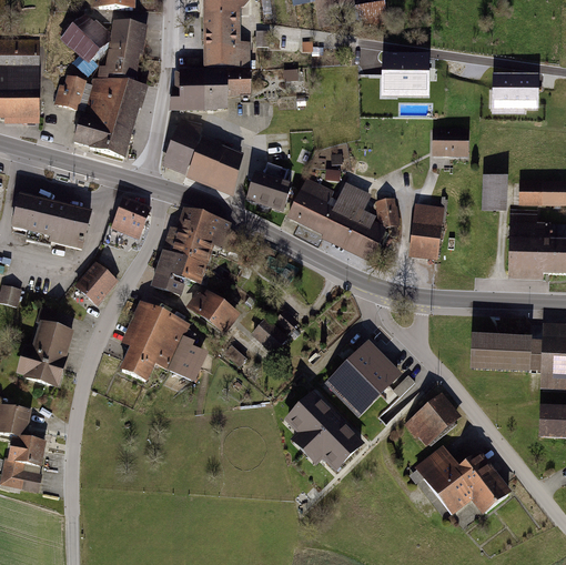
[(202,0),(204,64),(248,64),(248,41),(238,41),(236,3),(242,3),(244,0),(202,0)]
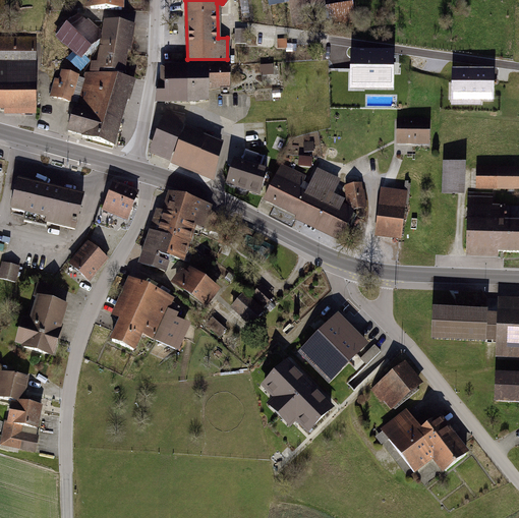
[(323,4),(322,0),(289,0),(293,21),(325,16),(323,4)]
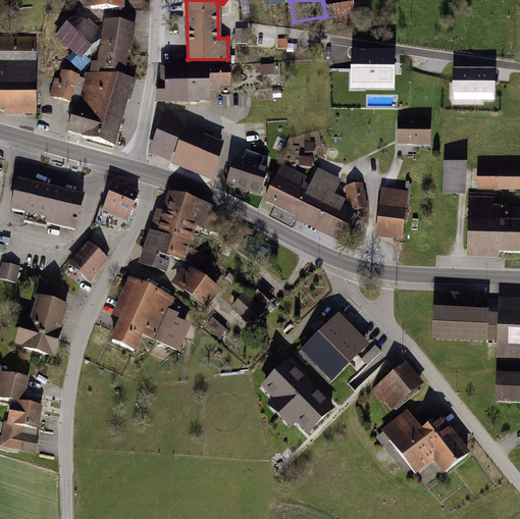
[(346,0),(323,4),(325,16),(326,24),(356,19),(352,0),(346,0)]
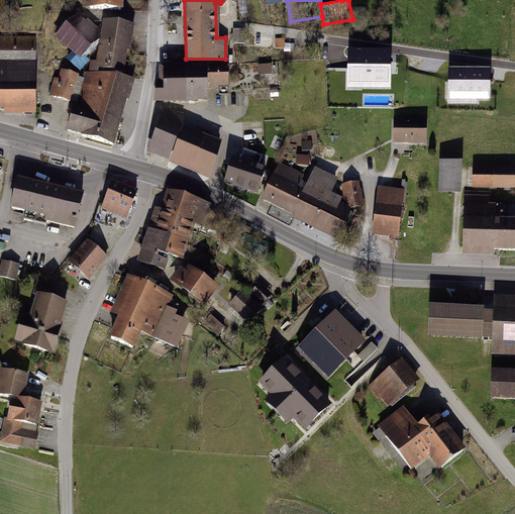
[(71,49),(79,57),(83,54),(98,38),(99,28),(86,16),(84,18),(77,11),(54,34),(71,49)]
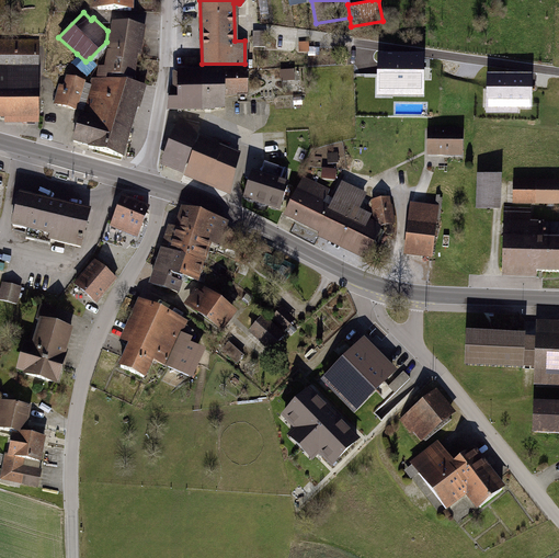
[(97,63),(95,75),(104,76),(105,72),(133,77),(136,53),(139,54),(144,25),(111,20),(104,65),(97,63)]
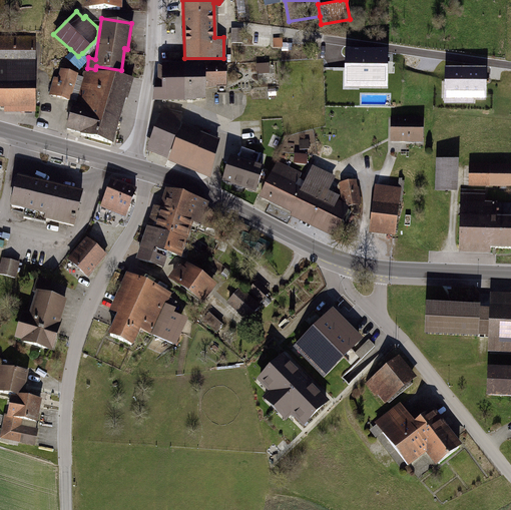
[(241,27),(230,27),(230,40),(241,40),(241,27)]
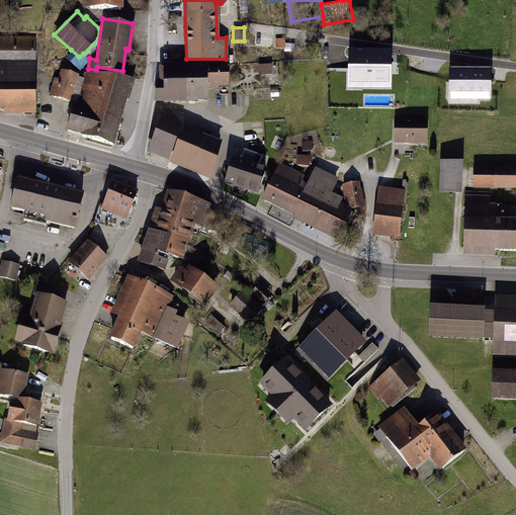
[(33,36),(0,36),(0,104),(33,105),(33,36)]
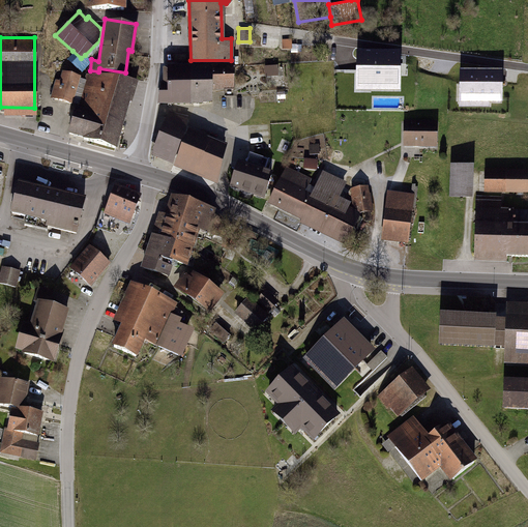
[(400,47),(355,47),(355,86),(400,86),(400,47)]
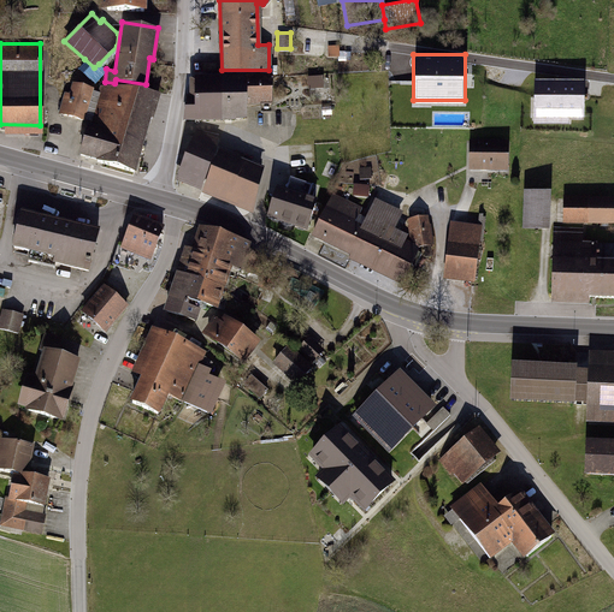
[(105,69),(99,64),(94,67),(84,59),(76,66),(94,82),(105,69)]
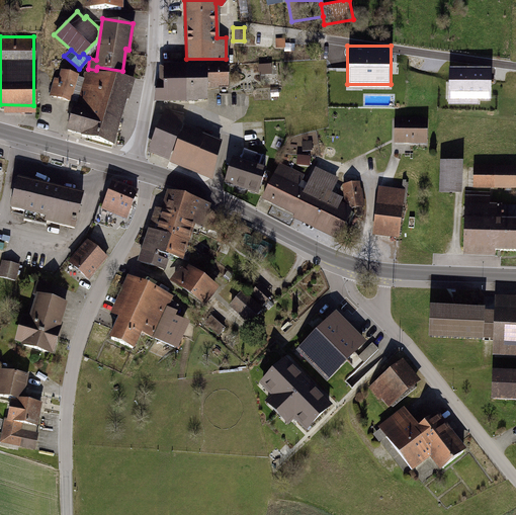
[(157,81),(155,98),(205,96),(205,85),(227,85),(227,62),(164,64),(164,80),(157,81)]
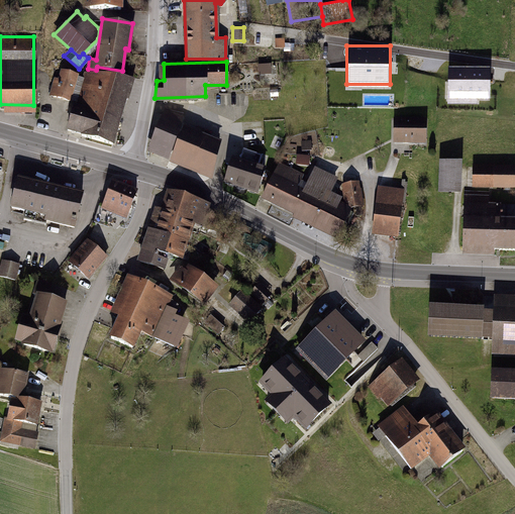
[(488,95),(488,65),(448,65),(448,95),(488,95)]
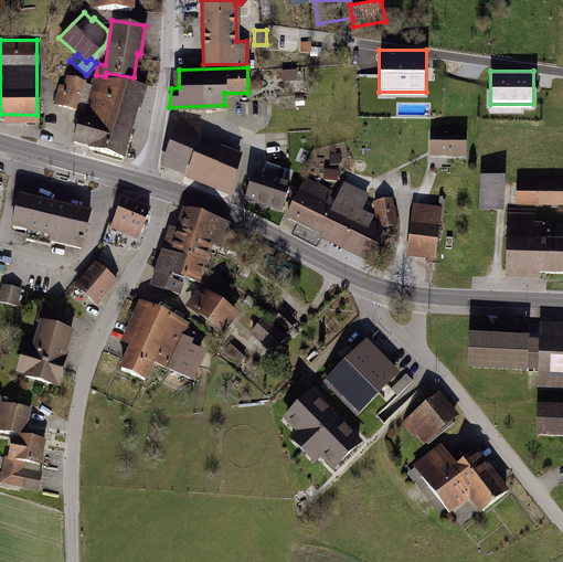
[(59,84),(53,103),(75,108),(84,80),(65,74),(62,85),(59,84)]
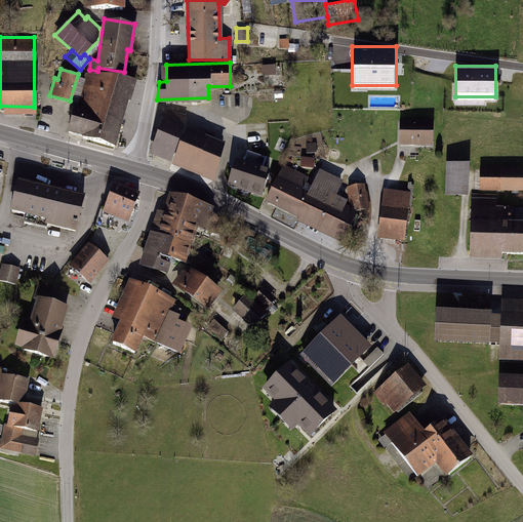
[(114,143),(133,79),(87,73),(76,107),(74,107),(67,130),(114,143)]
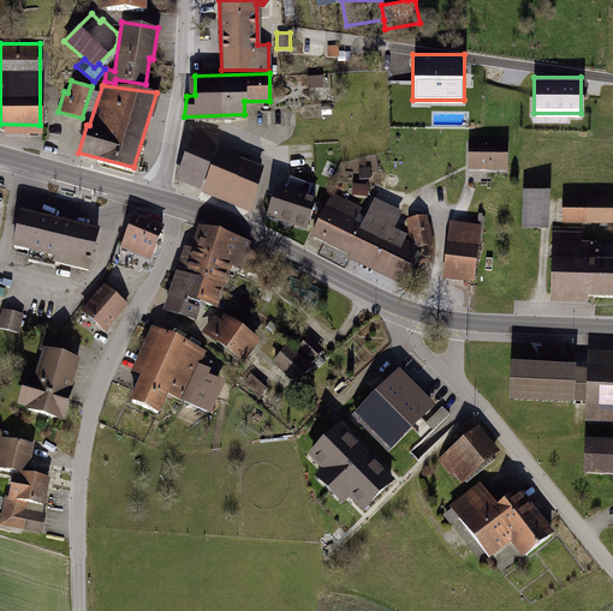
[(177,175),(200,184),(213,149),(214,133),(195,130),(177,175)]
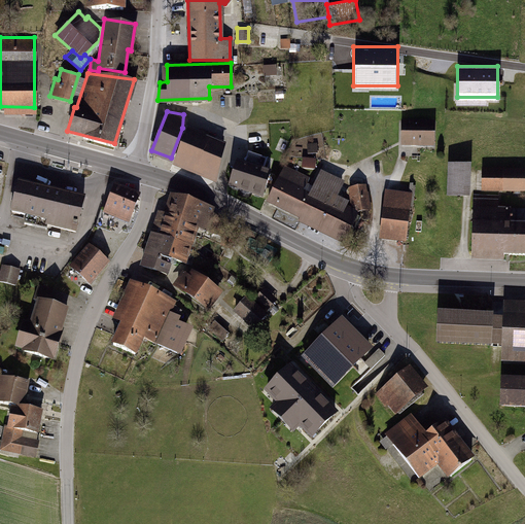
[(401,119),(401,142),(432,143),(433,120),(401,119)]
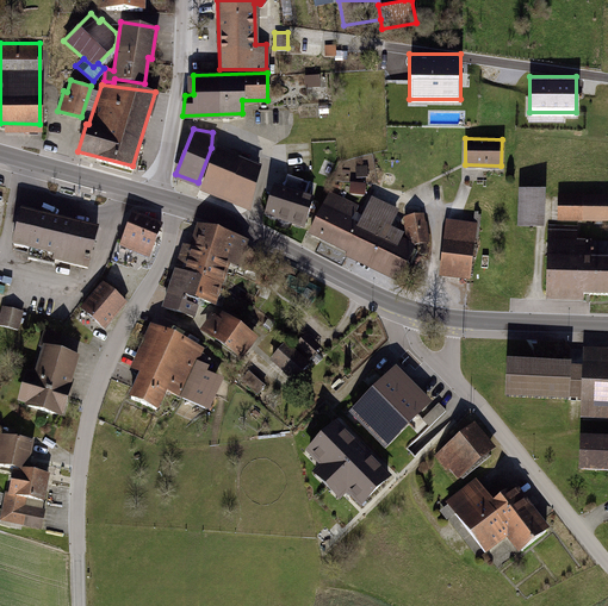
[(216,150),(202,185),(248,204),(258,167),(216,150)]
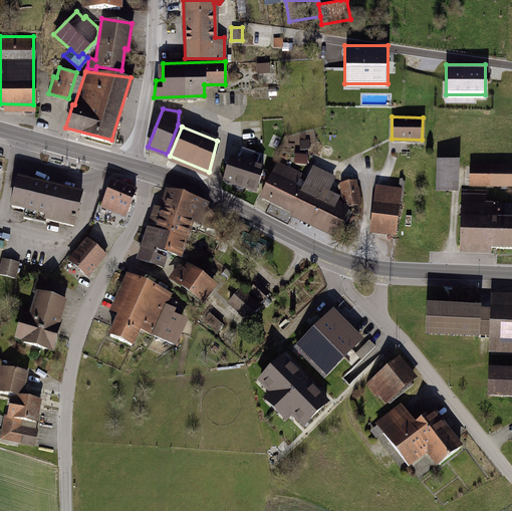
[(230,156),(223,180),(255,190),(262,166),(255,164),(259,152),(241,147),(237,158),(230,156)]
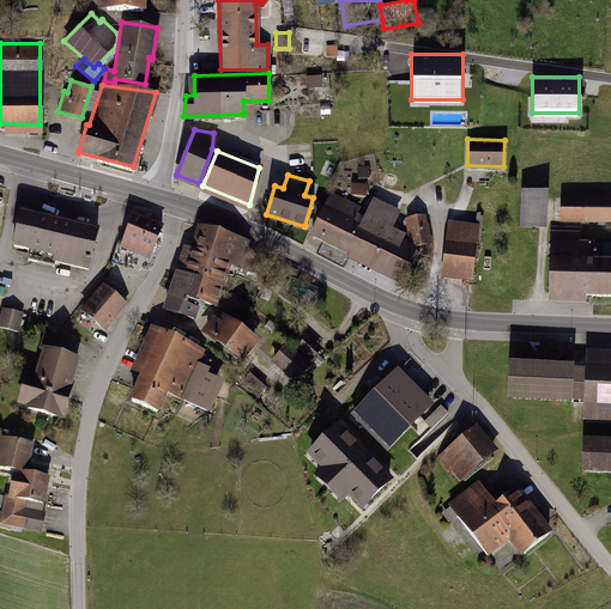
[(367,193),(367,182),(351,182),(352,194),(367,193)]
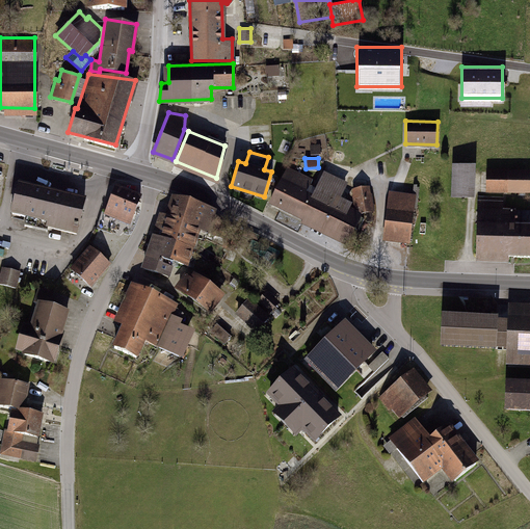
[(452,164),(451,195),(473,195),(474,164),(452,164)]
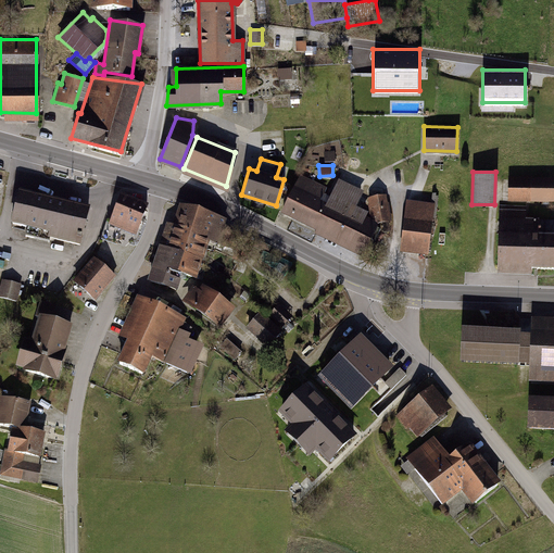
[(299,174),(281,212),(363,251),(376,223),(363,216),(365,212),(353,206),(361,190),(338,179),(326,203),(318,199),(325,186),(299,174)]
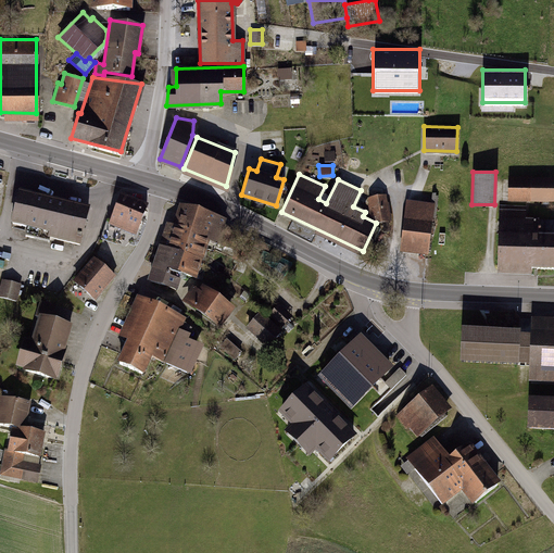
[(513,176),(512,199),(552,200),(552,177),(513,176)]
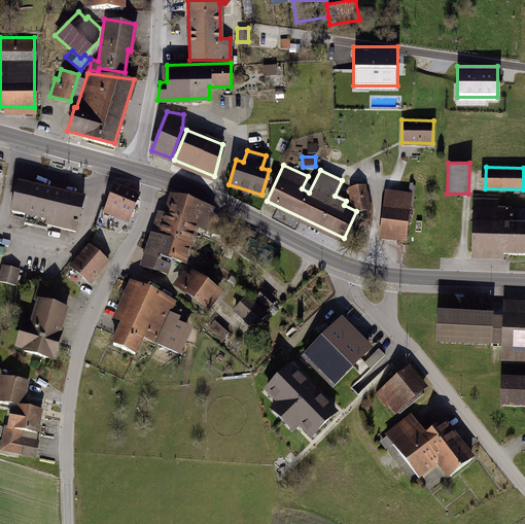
[(14,178),(6,210),(71,228),(79,196),(14,178)]
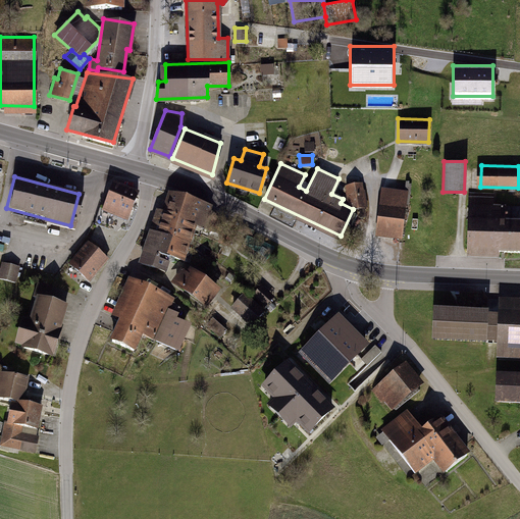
[(109,179),(100,209),(126,216),(135,187),(109,179)]
